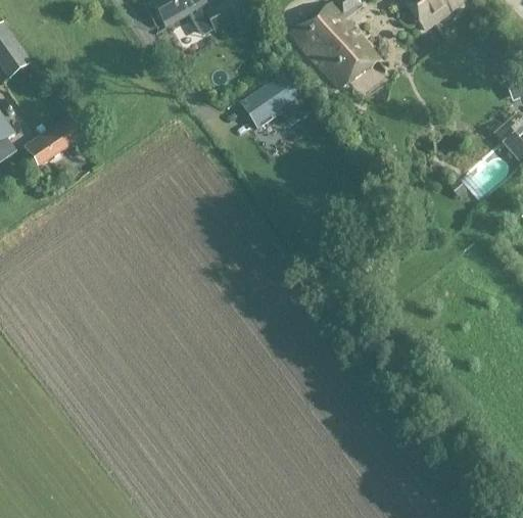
[(165,26),(205,2),(204,0),(151,0),(165,26)]
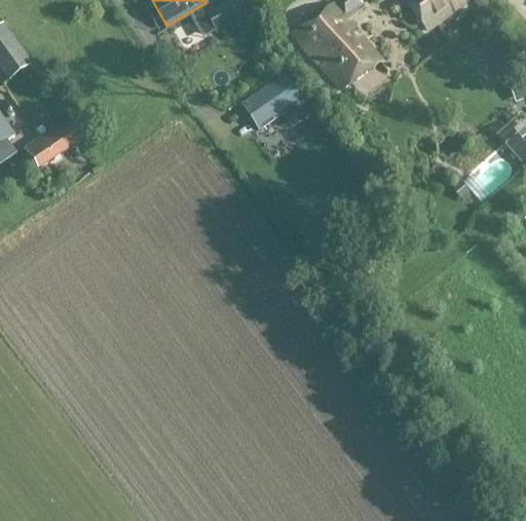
[(226,0),(205,12),(217,32),(234,22),(242,36),(257,28),(240,0),(226,0)]
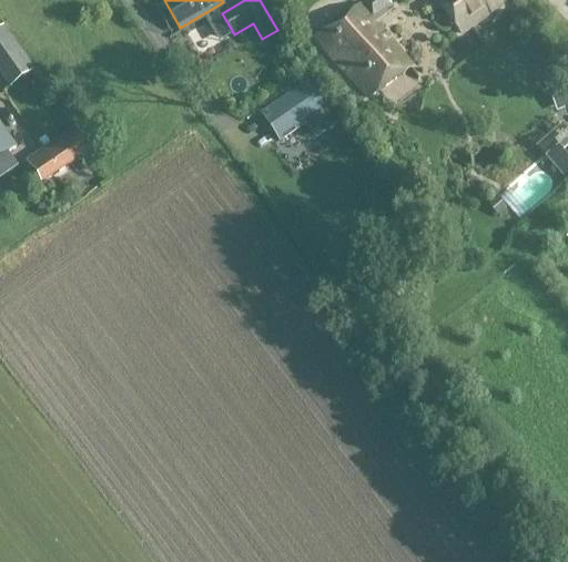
[(363,0),(376,19),(395,6),(391,0),(363,0)]
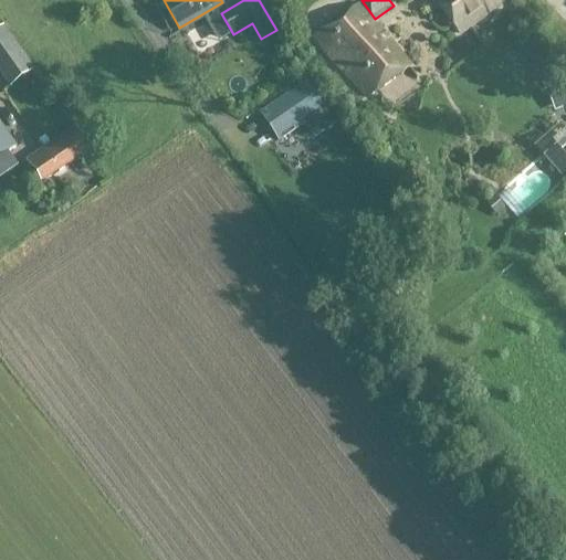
[(438,0),(461,33),(506,1),(505,0),(438,0)]
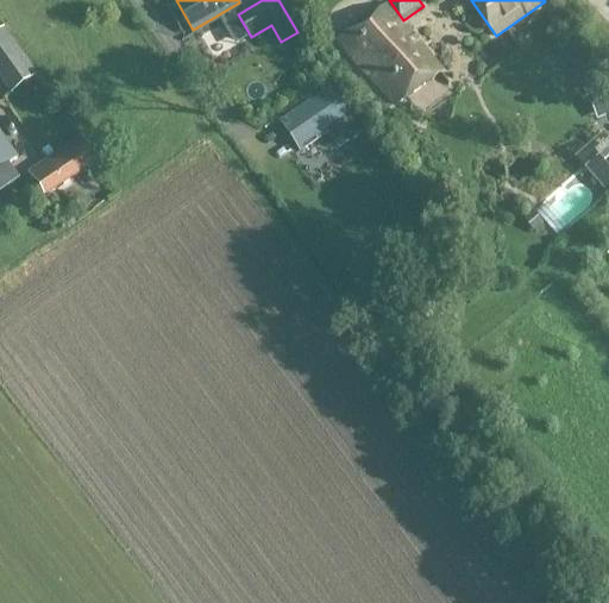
[(441,68),(388,1),(339,37),(352,54),(359,63),(396,101),(441,68)]
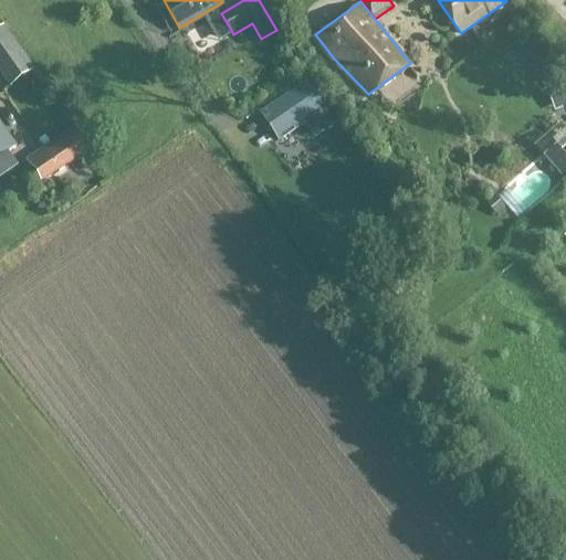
[(1,28),(0,29),(0,61),(17,50),(1,28)]
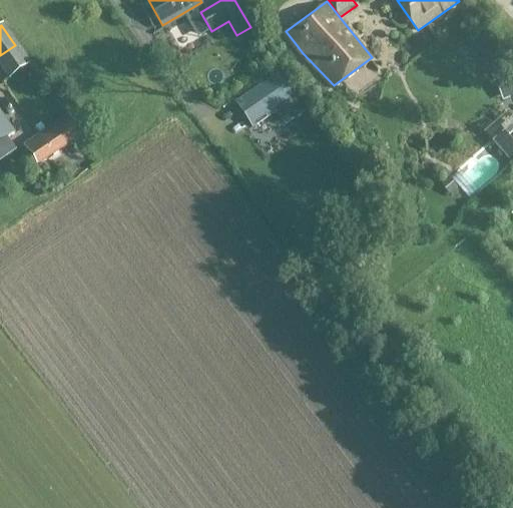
[(278,74),(235,98),(249,122),(277,107),(285,121),(300,112),(278,74)]
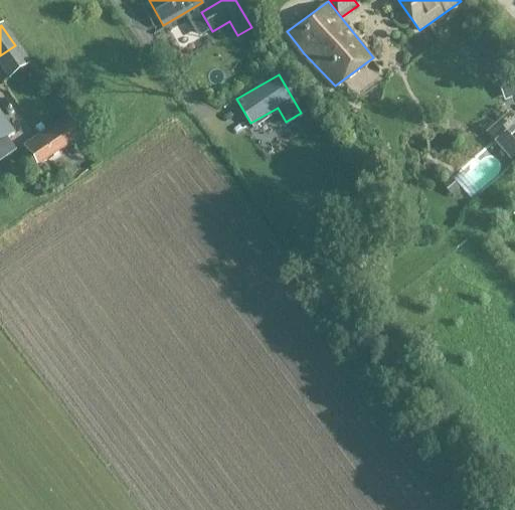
[(0,138),(15,129),(0,108),(0,138)]
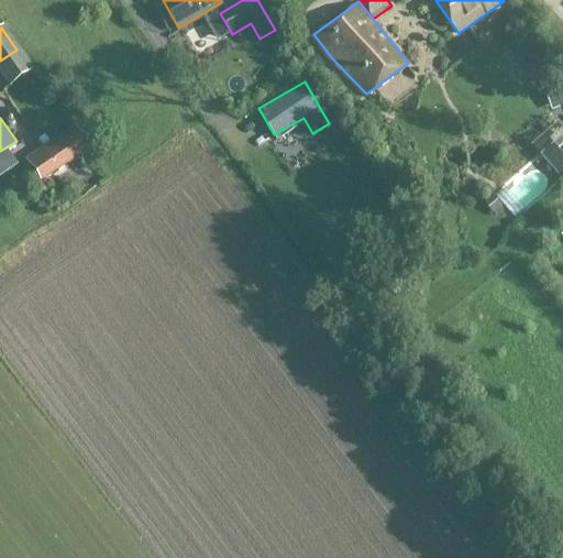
[(90,146),(76,124),(26,156),(41,178),(90,146)]
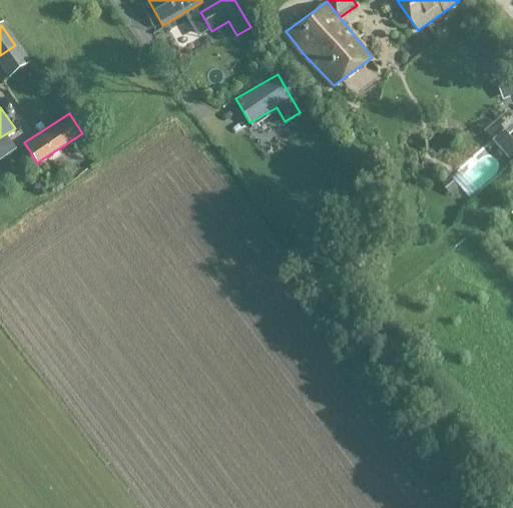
[(512,126),(512,115),(511,113),(499,124),(507,132),(512,126)]
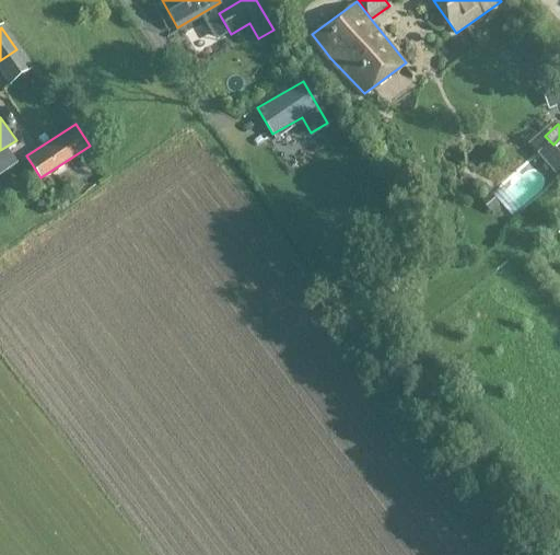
[(497,203),(488,193),(480,199),(488,209),(497,203)]
